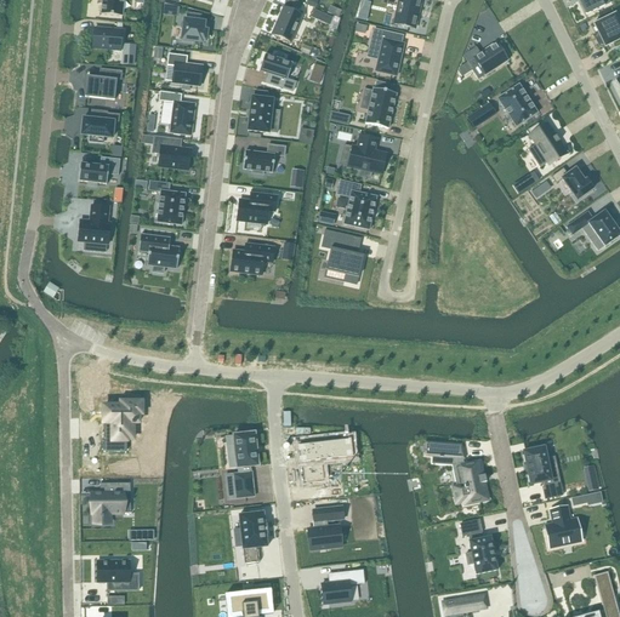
[(124,13),(125,0),(102,0),(101,11),(124,13)]
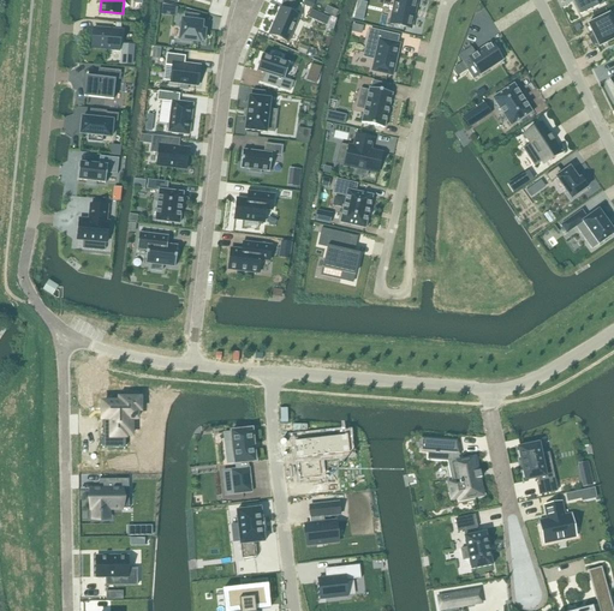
[(358,0),(355,17),(356,17),(363,18),(368,0),(358,0)]
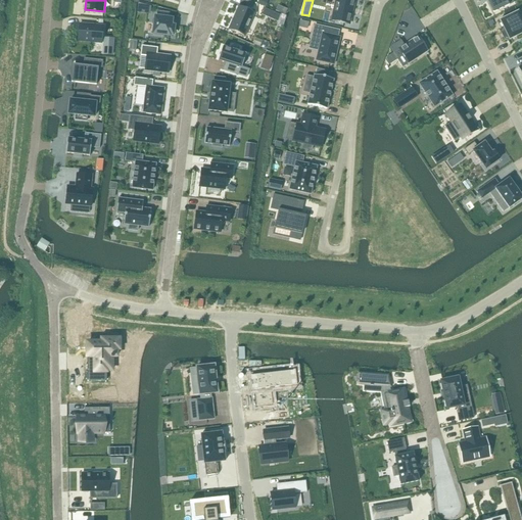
[(335,0),(332,14),(331,17),(349,21),(354,0),(335,0)]
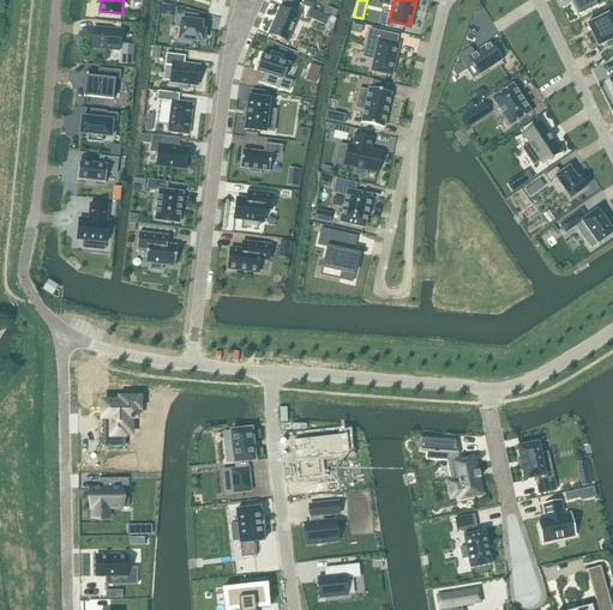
[(575,0),(580,11),(596,2),(595,0),(575,0)]
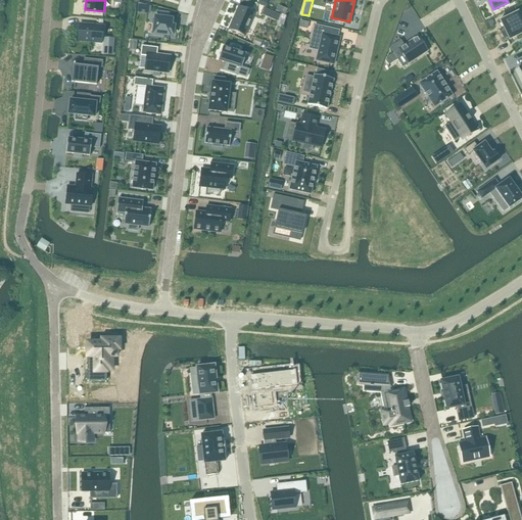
[(239,3),(229,27),(235,30),(245,35),(246,33),(256,11),(239,3)]
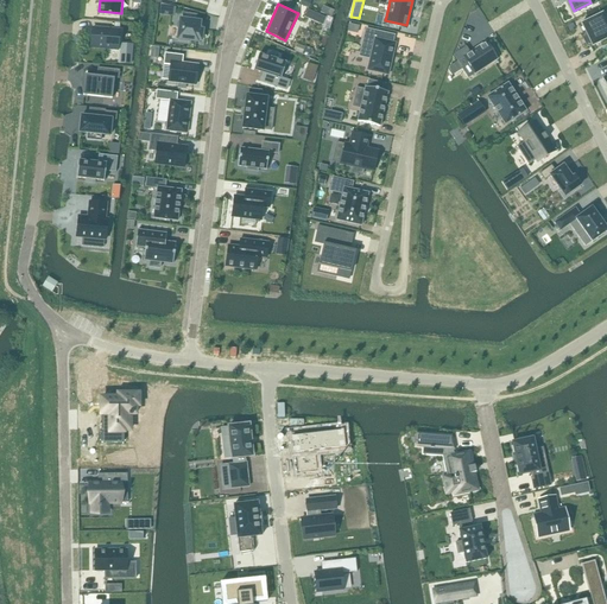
[(308,6),(305,14),(323,23),(327,14),(308,6)]
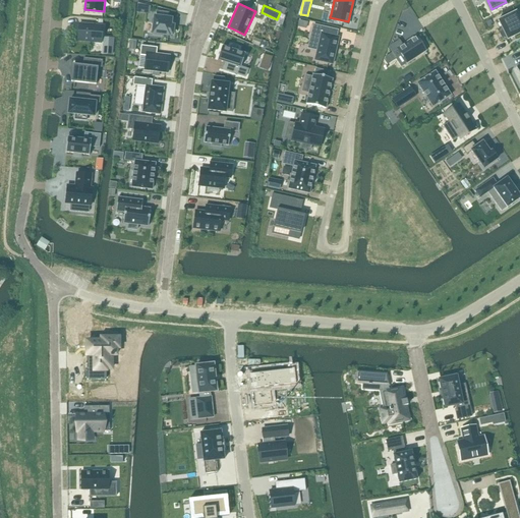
[(155,14),(153,32),(170,34),(170,33),(173,33),(175,23),(172,22),(172,19),(172,16),(169,16),(169,10),(158,8),(157,14),(155,14)]
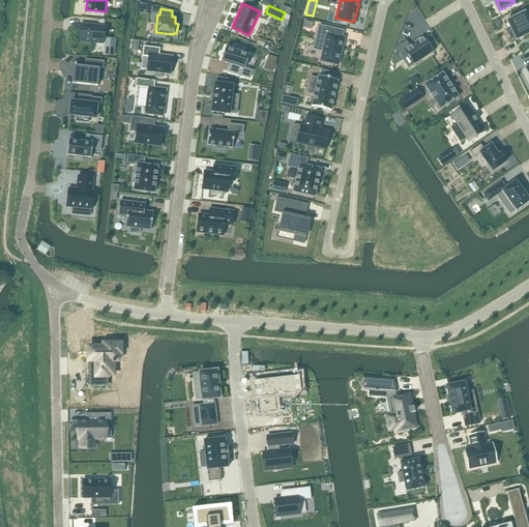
[(526,8),(506,18),(510,26),(510,27),(511,28),(516,37),(516,38),(528,32),(528,11),(526,8)]
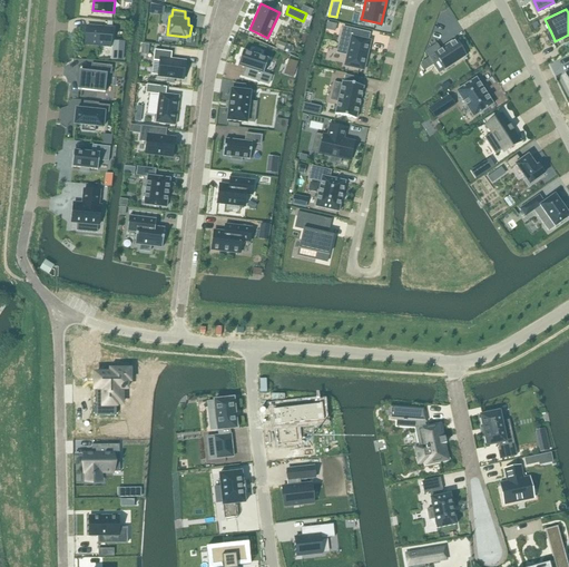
[(327,19),(326,27),(335,29),(337,21),(327,19)]
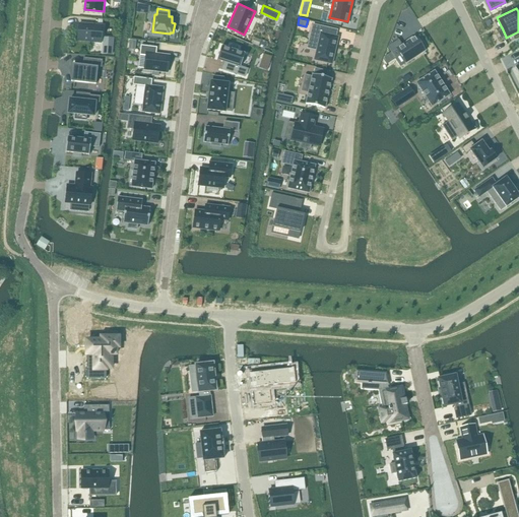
[(78,24),(77,39),(102,40),(103,23),(79,21),(78,24)]
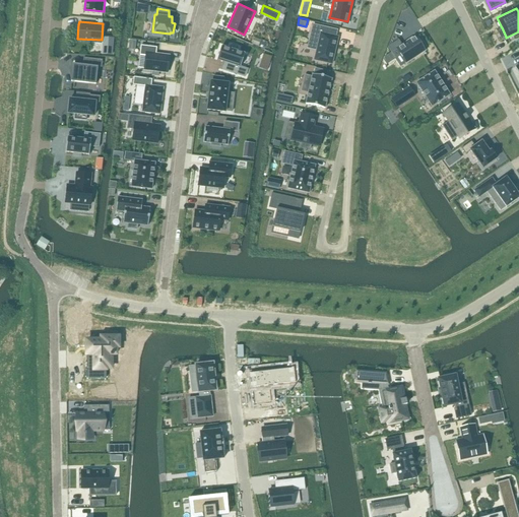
[(312,28),(310,37),(319,39),(316,48),(314,58),(318,59),(332,62),(339,35),(336,35),(327,31),(329,25),(313,21),(312,28)]
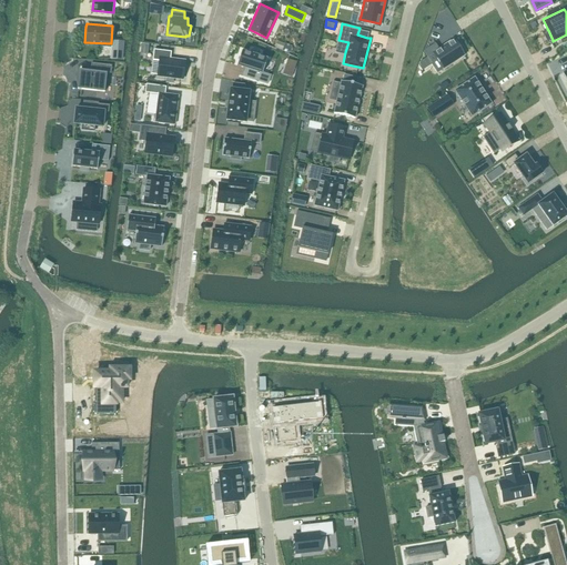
[(421,60),(419,63),(423,69),(432,62),(437,70),(444,67),(462,56),(465,53),(455,37),(442,44),(439,46),(438,46),(437,43),(436,41),(424,49),(426,53),(427,56),(421,60)]
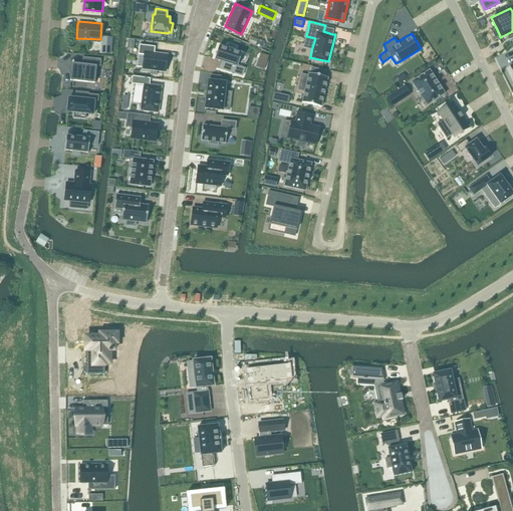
[(102,34),(101,51),(111,52),(113,35),(102,34)]
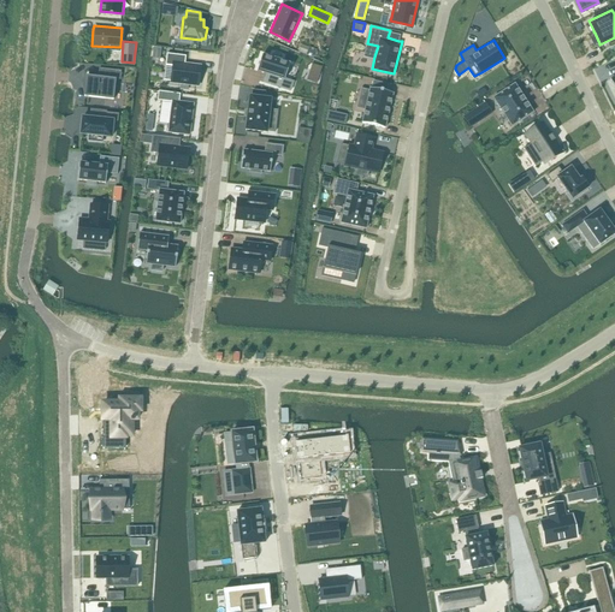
[(264,52),(258,67),(268,71),(285,77),(283,85),(293,89),(296,78),(287,76),(291,61),(282,58),(283,53),(275,51),(273,55),(264,52)]
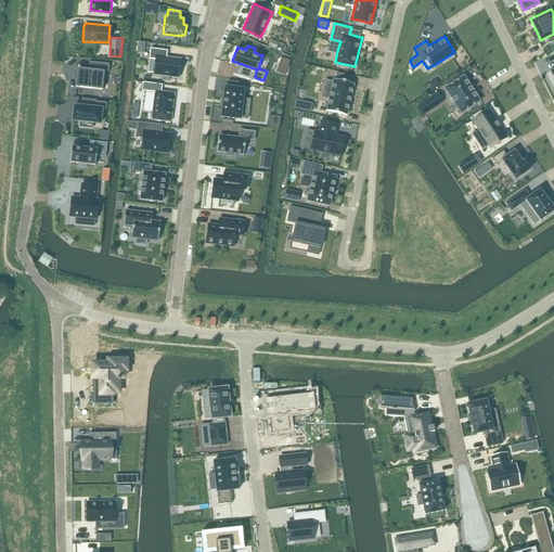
[(151,53),(150,55),(156,56),(154,71),(154,72),(179,75),(181,58),(167,55),(167,49),(152,47),(151,53)]
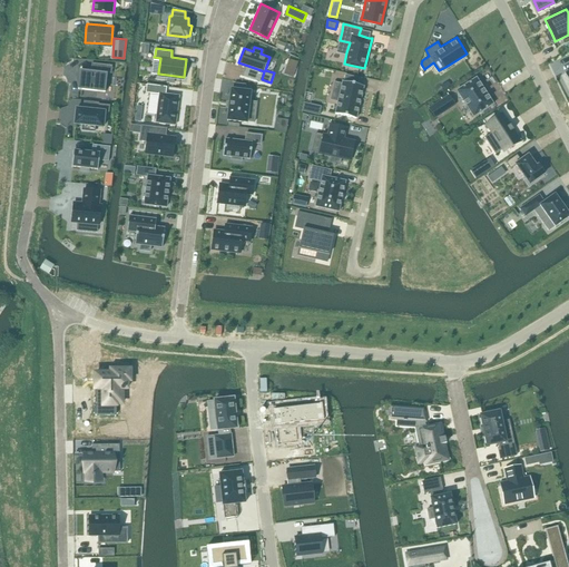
[(80,68),(78,87),(106,89),(107,70),(111,70),(113,62),(92,60),(91,67),(91,69),(80,68)]
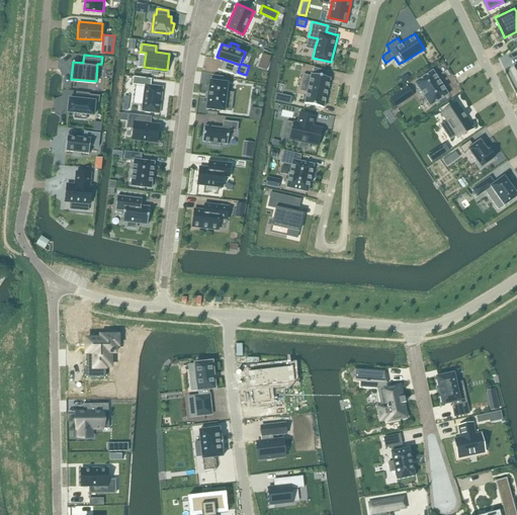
[(308,90),(306,101),(324,105),(331,76),(326,75),(327,69),(315,66),(313,72),(312,72),(312,74),(310,80),(308,90)]
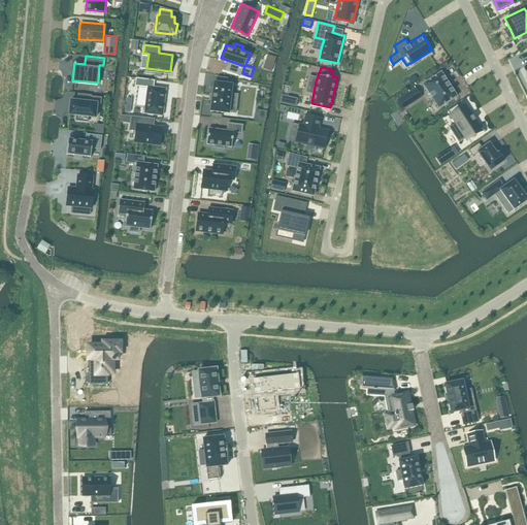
[(441,70),(424,81),(439,105),(457,94),(449,81),(441,70)]
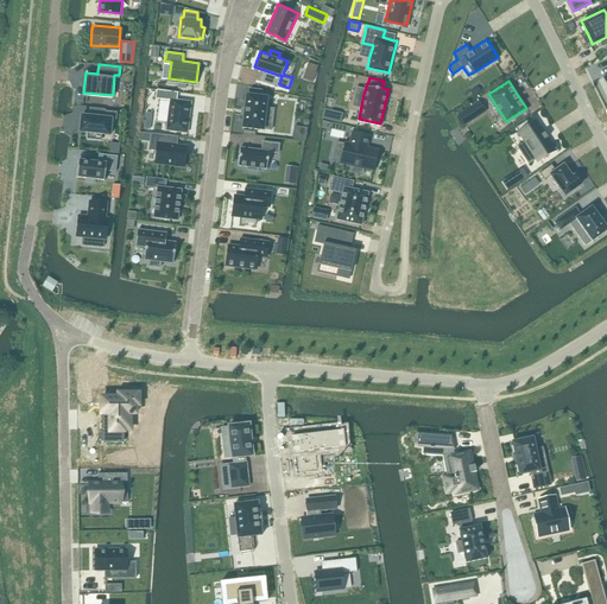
[(479,84),(470,89),(474,94),(481,89),(479,84)]
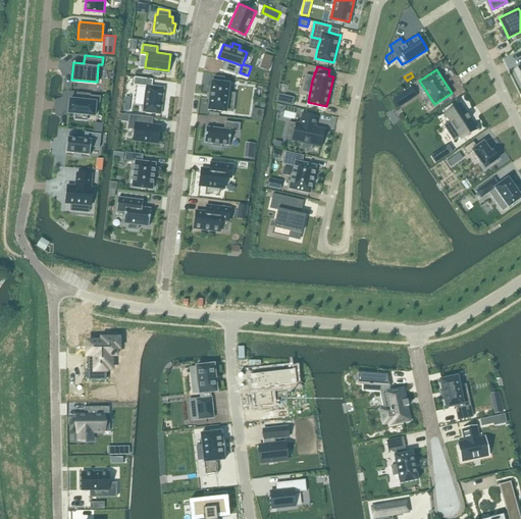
[(212,80),(208,109),(210,109),(227,111),(227,109),(233,110),(236,96),(236,93),(236,91),(231,91),(229,91),(230,82),(224,81),(225,75),(214,74),(214,80),(212,80)]
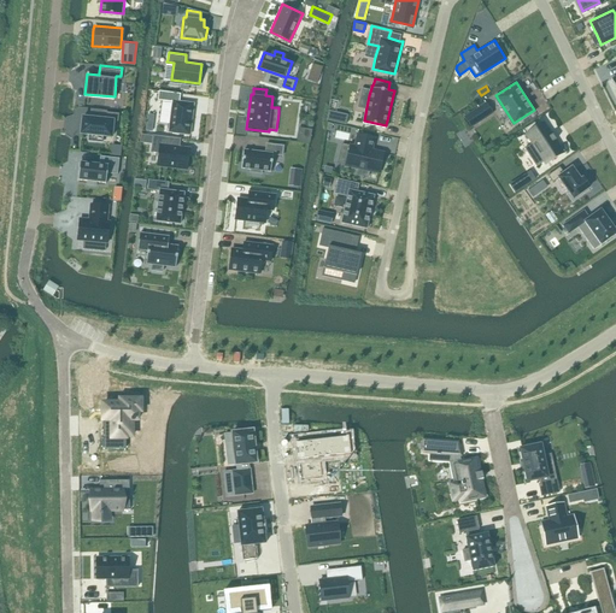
[(159,93),(158,98),(171,99),(170,113),(168,130),(191,134),(195,101),(191,100),(180,99),(181,95),(181,92),(165,89),(159,89),(159,93)]
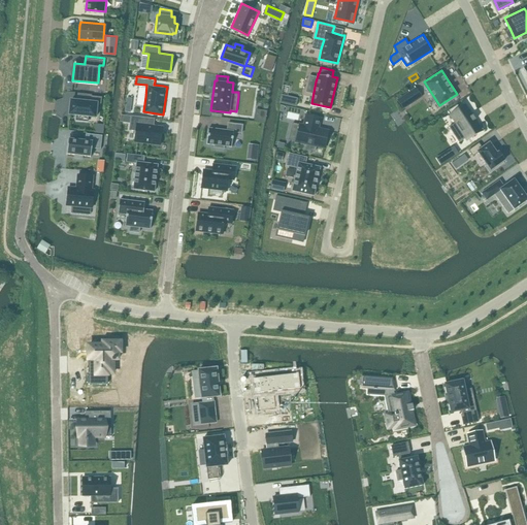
[(417,86),(410,89),(417,98),(422,95),(417,86)]
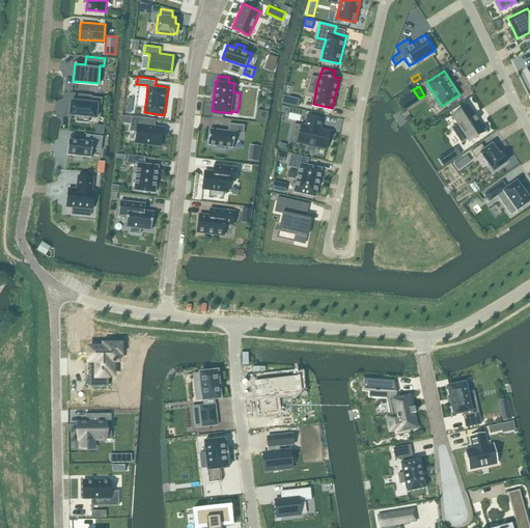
[(283,93),(281,102),(285,103),(298,106),(300,98),(287,94),(283,93)]
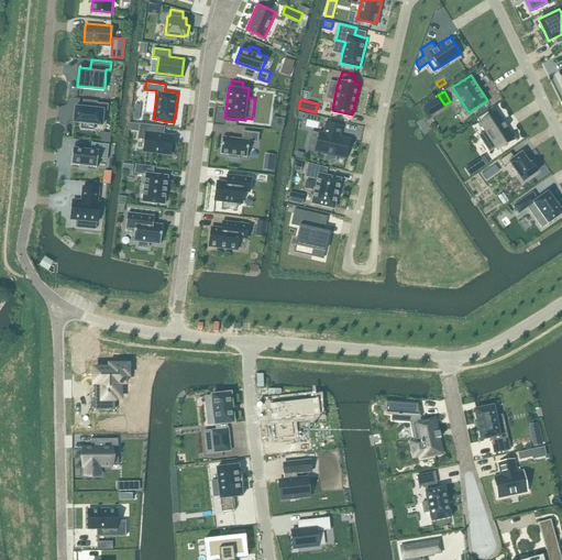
[(75,105),(74,121),(80,121),(95,123),(103,123),(105,109),(108,109),(109,101),(98,100),(97,107),(83,105),(80,105),(75,105)]
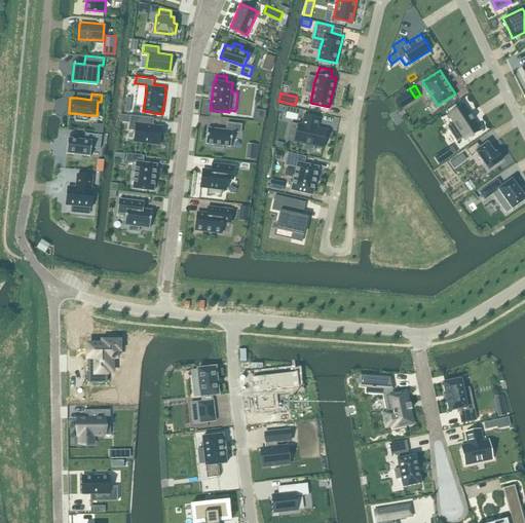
[(464,102),(448,112),(453,121),(448,125),(457,140),(463,136),(465,139),(481,128),(464,102)]
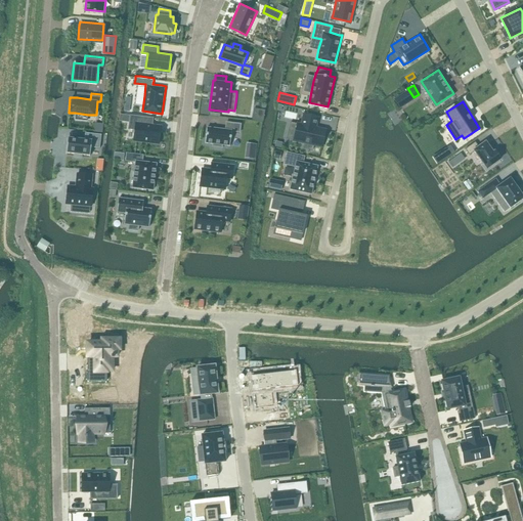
[(254,106),(252,118),(259,119),(264,120),(265,109),(261,107),(254,106)]
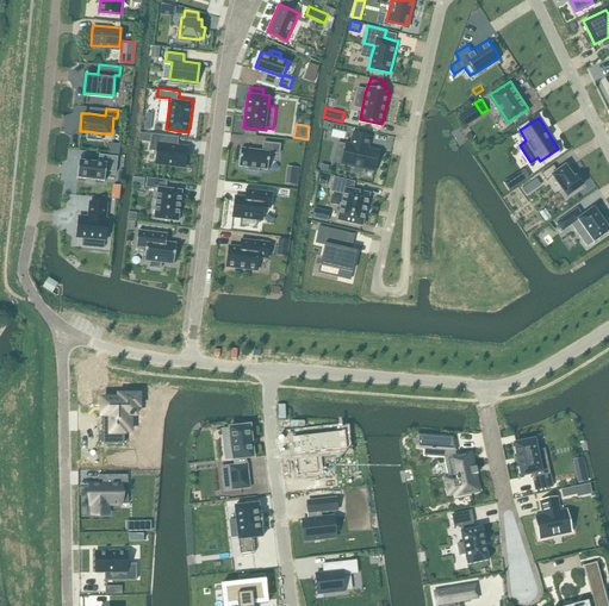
[(342,161),(355,164),(354,170),(365,173),(366,167),(376,169),(380,148),(370,145),(372,133),(354,129),(350,142),(347,141),(347,142),(342,161)]
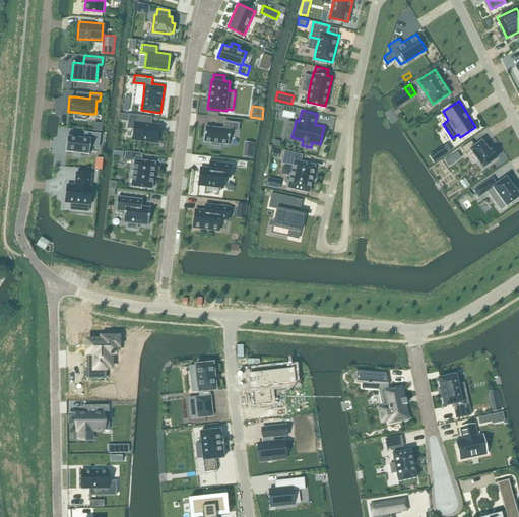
[(129,113),(128,126),(134,126),(135,127),(133,137),(157,140),(158,139),(158,138),(159,123),(150,122),(151,115),(129,113)]
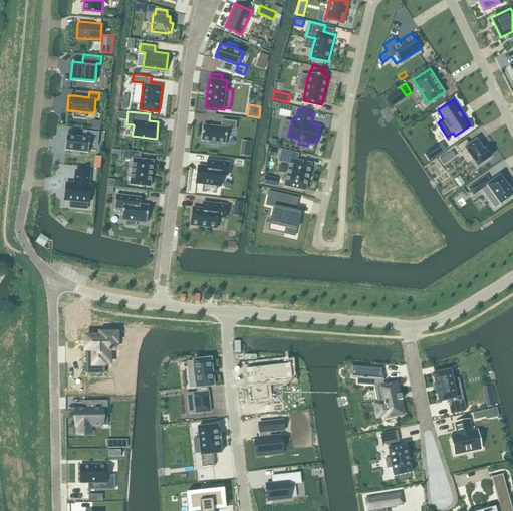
[(204,123),(202,139),(209,140),(209,141),(209,143),(219,144),(219,143),(219,142),(219,141),(225,142),(227,128),(228,128),(236,129),(237,120),(237,119),(228,118),(223,117),(223,118),(222,125),(204,123)]
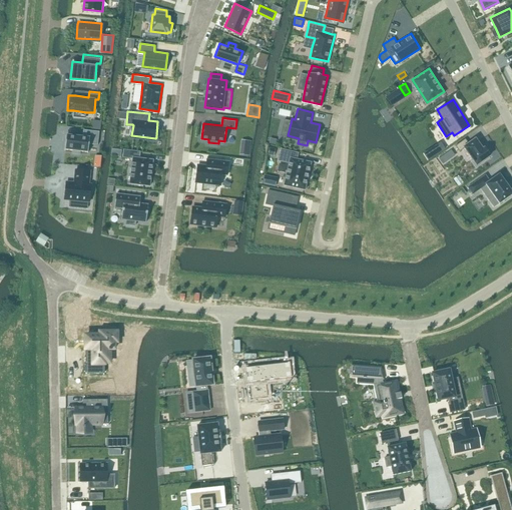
[(66,145),(65,148),(72,149),(72,152),(79,152),(80,153),(81,149),(88,150),(89,142),(90,142),(96,143),(98,143),(99,130),(98,130),(92,129),(84,128),(84,131),(83,134),(83,135),(80,134),(74,134),(67,133),(66,145)]
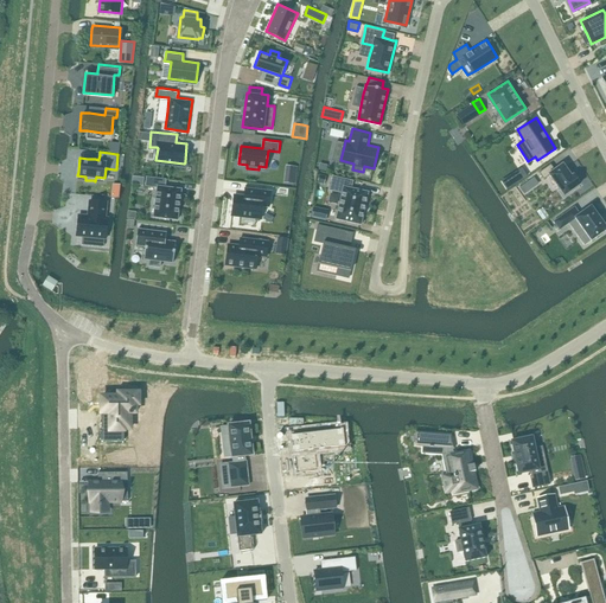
[(553,161),(540,171),(544,175),(549,172),(565,193),(579,184),(580,183),(573,172),(572,173),(563,162),(559,165),(556,167),(554,164),(553,161)]
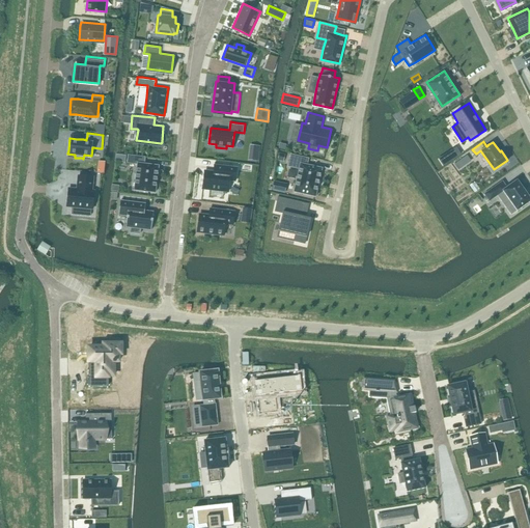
[(456,145),(443,154),(448,161),(462,153),(456,145)]
